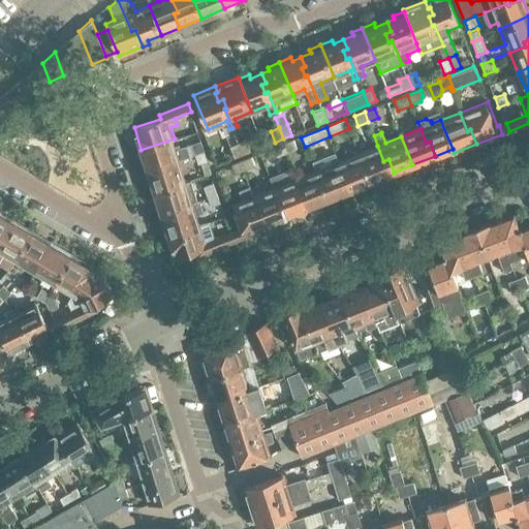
[(141,150),(149,174),(163,168),(161,164),(181,158),(190,155),(187,147),(178,149),(175,138),(141,150)]
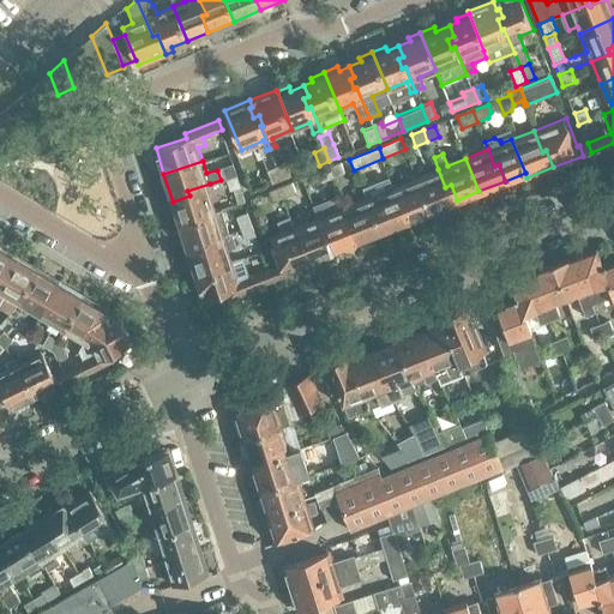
[(282,180),(287,178),(290,176),(284,161),(276,164),(282,180)]
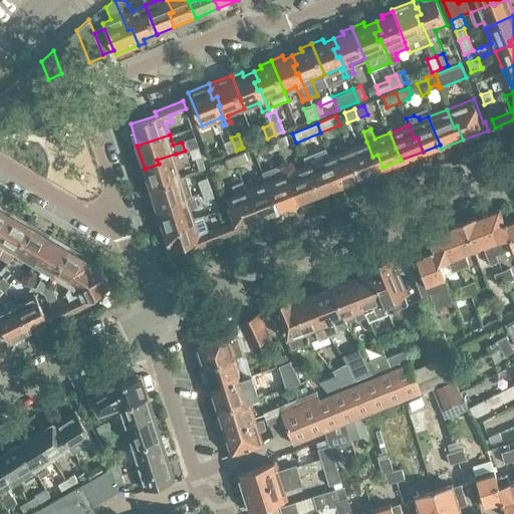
[(189,149),(200,146),(197,136),(186,139),(189,149)]
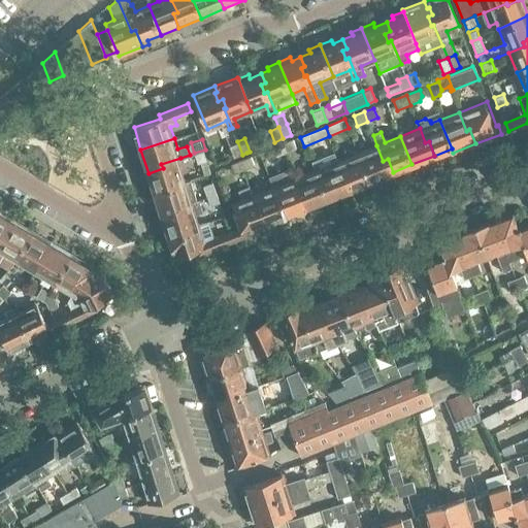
[(293,140),(283,143),(287,154),(296,150),(293,140)]
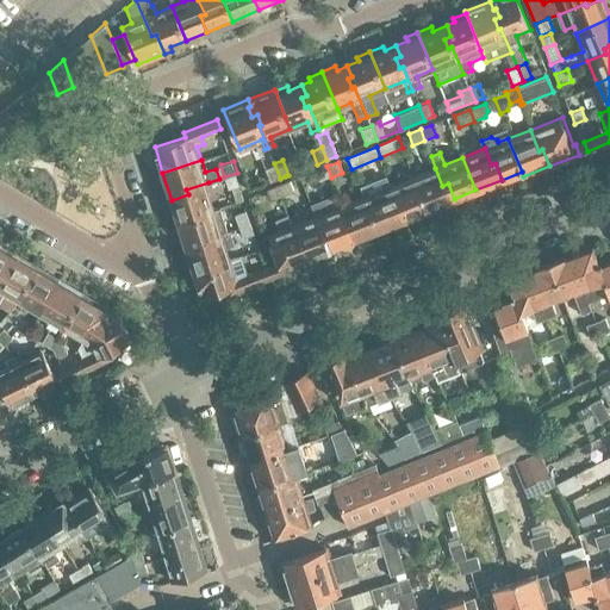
[(280,179),(274,163),(266,167),(271,182),(280,179)]
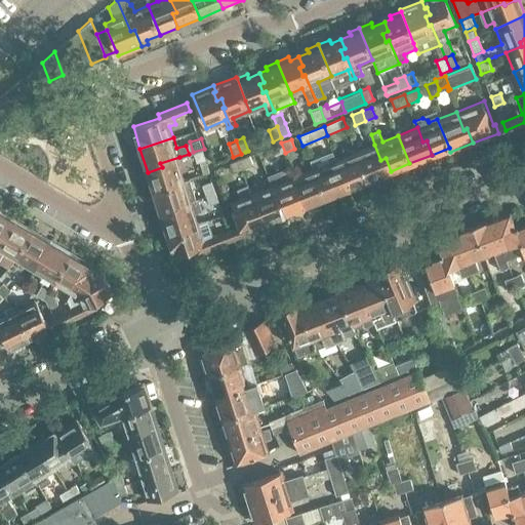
[(285,153),(281,143),(272,147),(275,157),(285,153)]
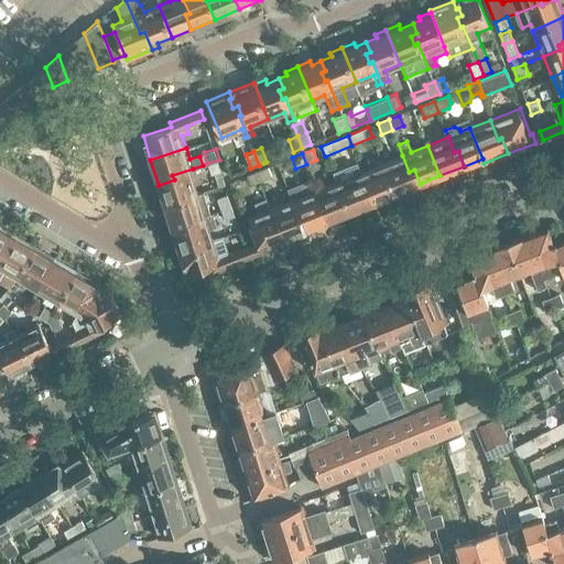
[(409,172),(402,155),(382,163),(394,194),(420,184),(414,170),(409,172)]
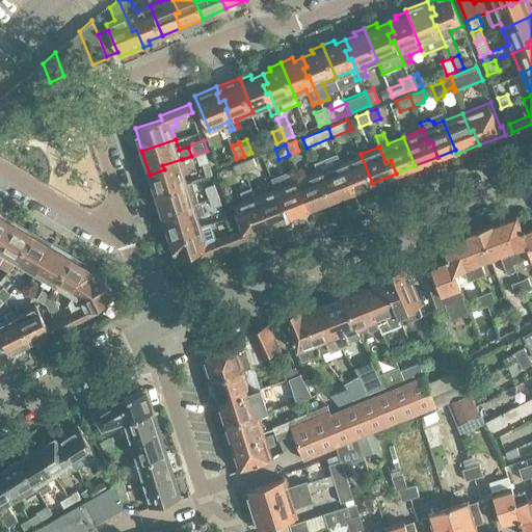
[(207,151),(195,154),(200,164),(210,162),(207,151)]
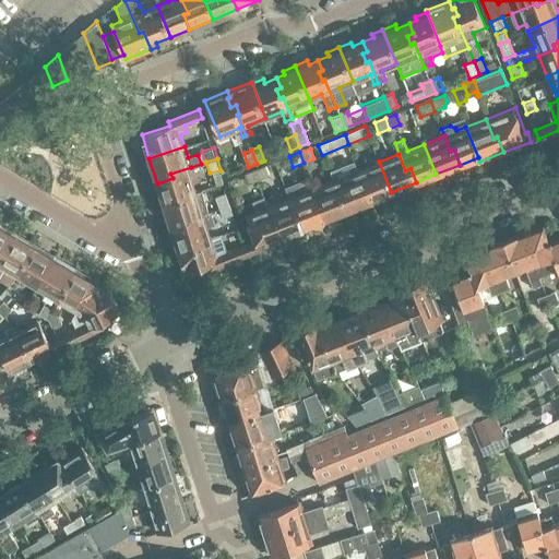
[(391,192),(379,162),(359,169),(366,186),(361,188),(367,202),(391,192)]
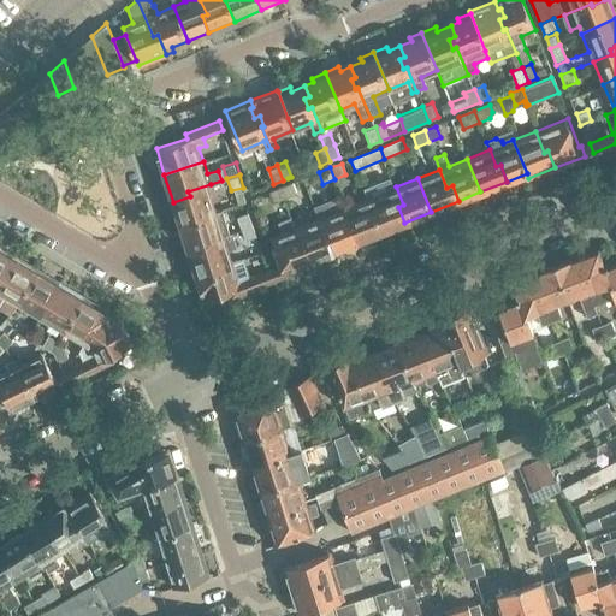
[(294,182),(280,187),(284,197),(297,193),(294,182)]
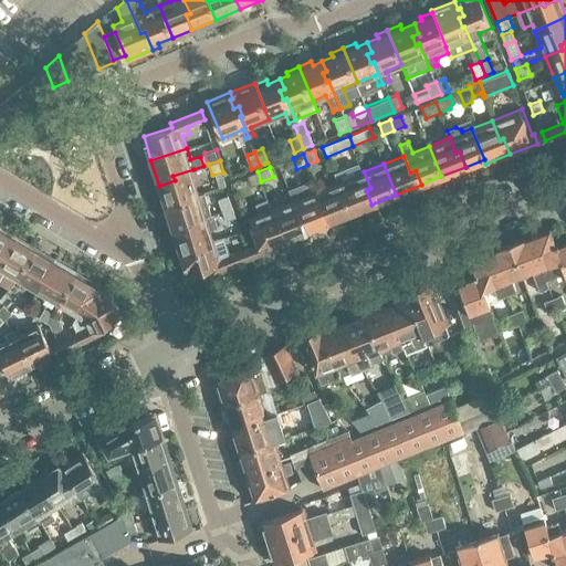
[(166,206),(201,195),(194,169),(173,176),(175,180),(159,186),(166,206)]
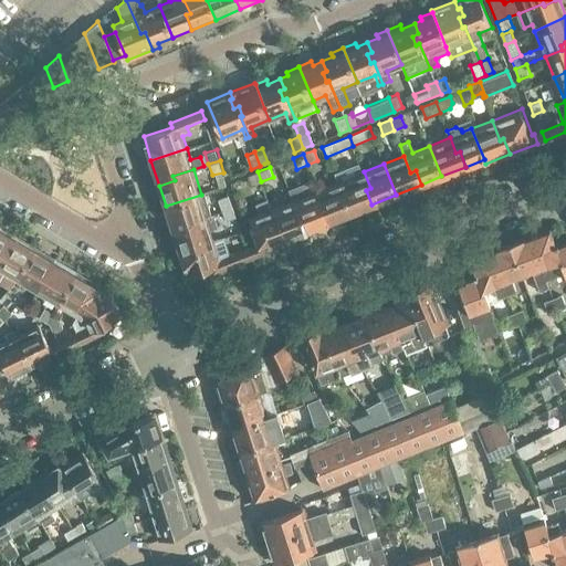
[(261,181),(258,171),(248,175),(251,186),(261,181)]
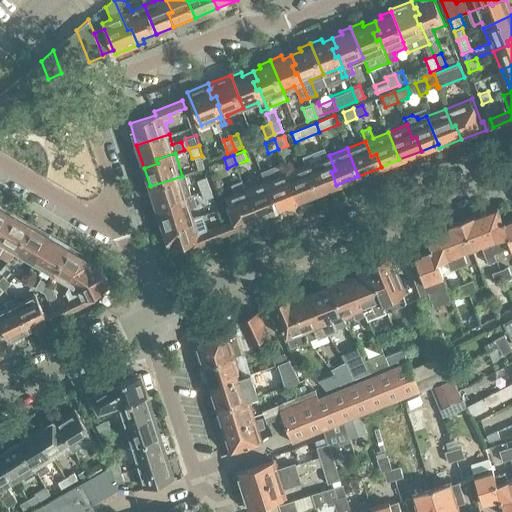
[(329,155),(306,164),(317,192),(336,185),(331,172),(335,170),(329,155)]
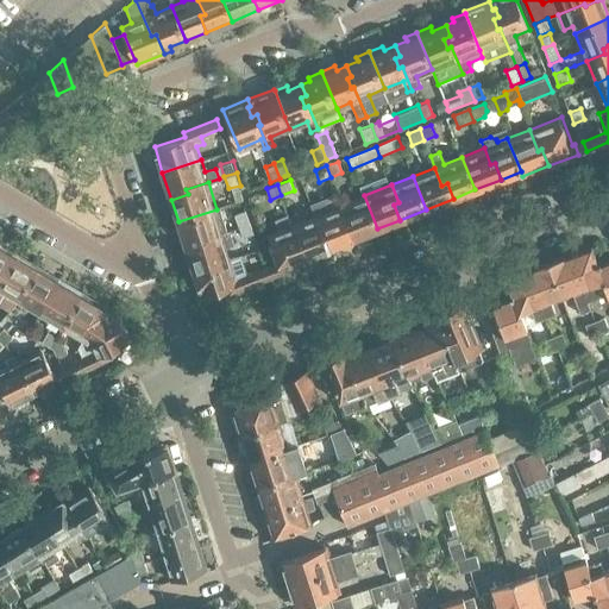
[(364,195),(341,205),(350,223),(344,225),(350,239),(377,228),(364,195)]
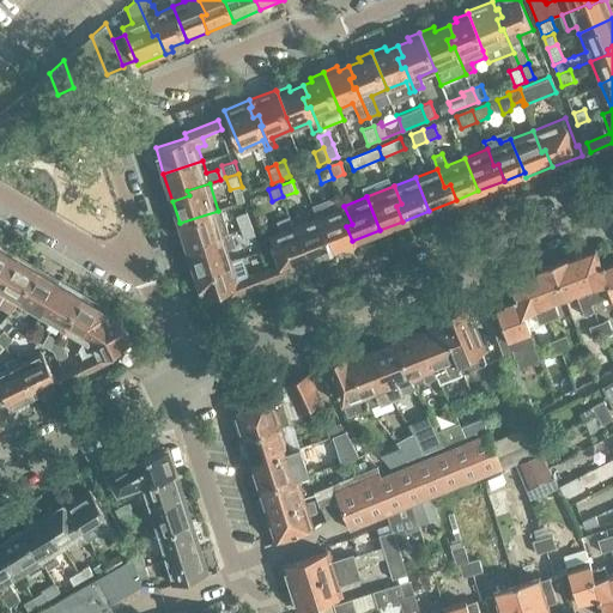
[(352,224),(344,206),(320,216),(333,248),(352,241),(346,226),(352,224)]
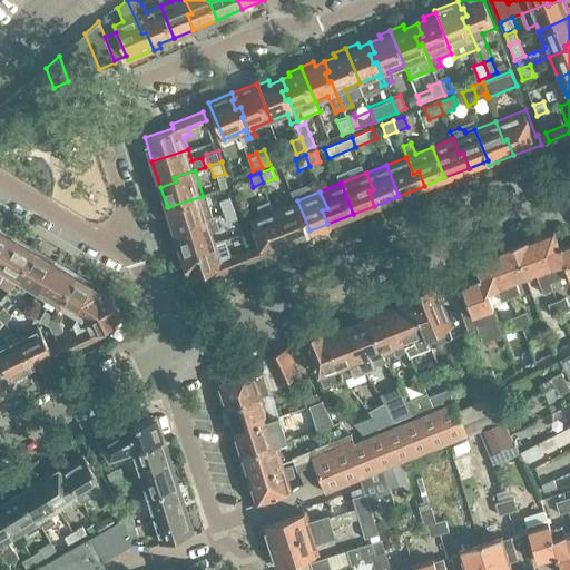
[(218,199),(224,212),(235,208),(229,195),(218,199)]
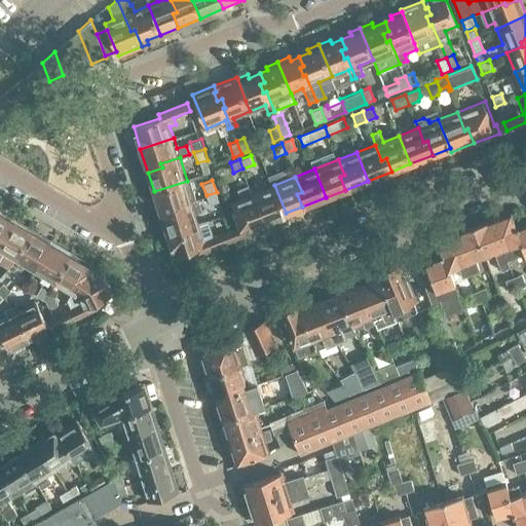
[(154,191),(161,216),(176,212),(175,207),(193,200),(187,181),(154,191)]
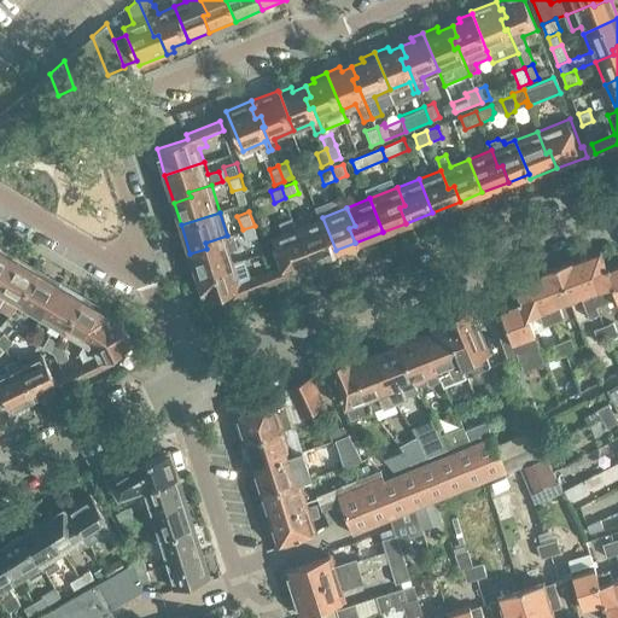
[(270,238),(286,277),(309,268),(302,251),(307,249),(297,227),(296,228),(292,217),(279,222),(283,233),(270,238)]
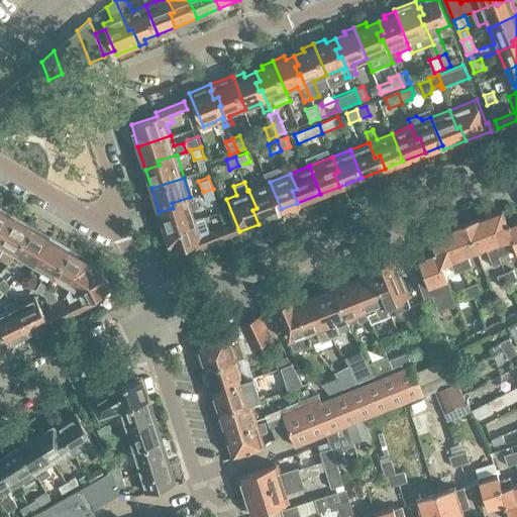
[(270,182),(248,190),(256,208),(252,210),(259,224),(283,214),(281,209),(270,182)]
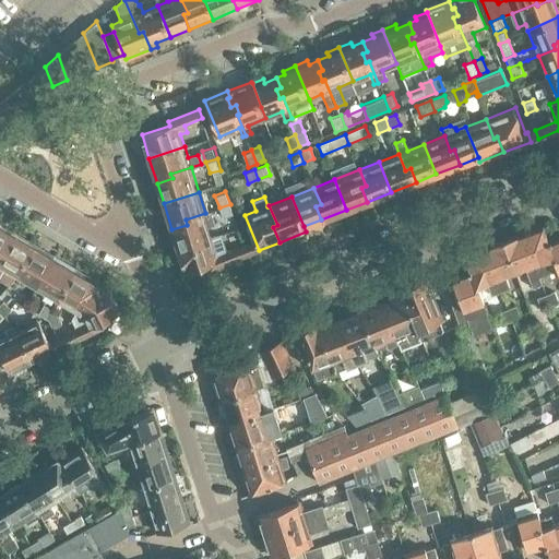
[(219,207),(224,218),(235,214),(230,204),(219,207)]
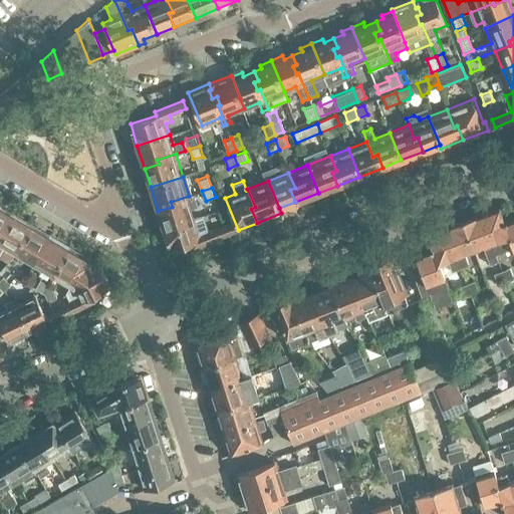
[(158,211),(164,229),(197,219),(194,209),(199,207),(195,194),(189,196),(171,202),(172,207),(158,211)]
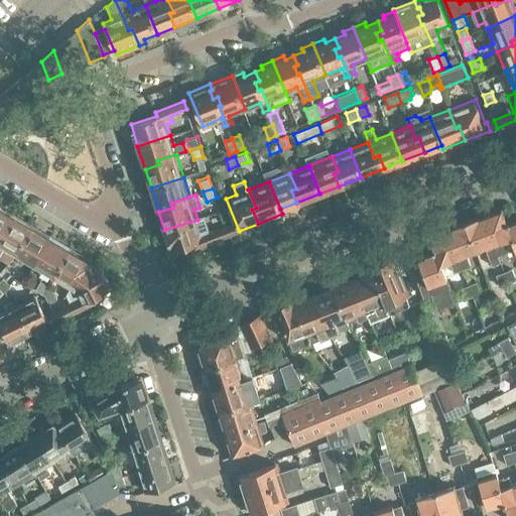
[(222,211),(219,204),(212,206),(214,214),(222,211)]
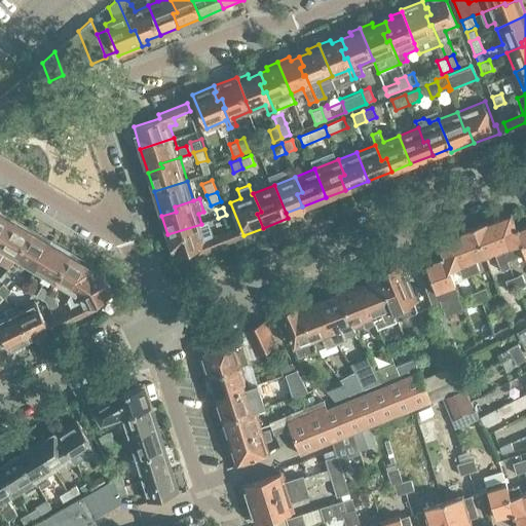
[(1,215),(0,211),(0,210),(0,241),(5,233),(1,231),(8,219),(1,215)]
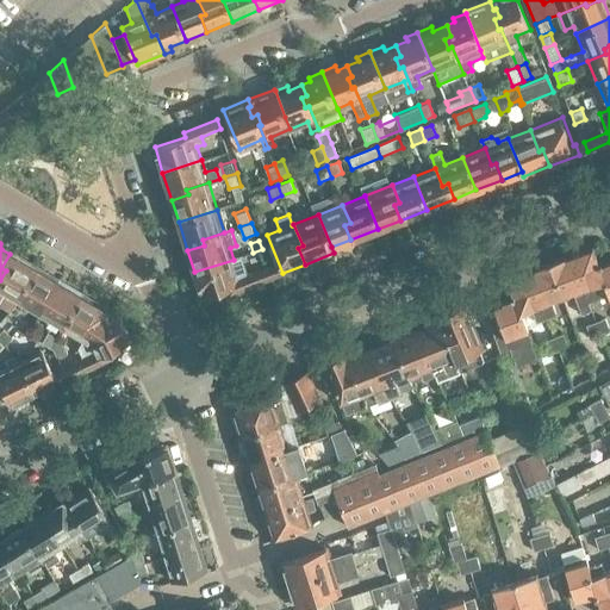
[(592,247),(571,255),(589,304),(609,297),(609,296),(609,294),(599,263),(592,247)]
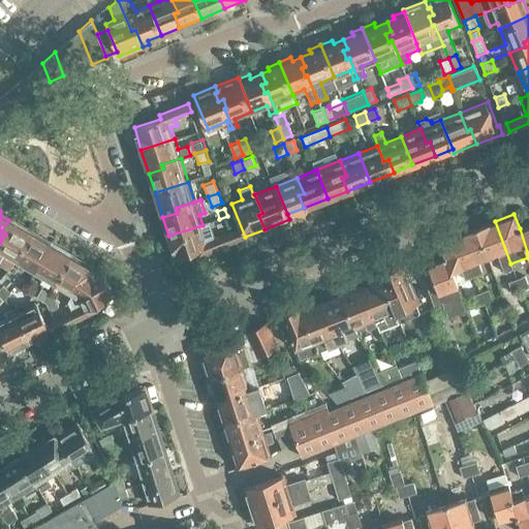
[(0,266),(8,271),(14,262),(32,230),(25,226),(22,227),(8,220),(1,232),(5,235),(0,243),(0,266)]
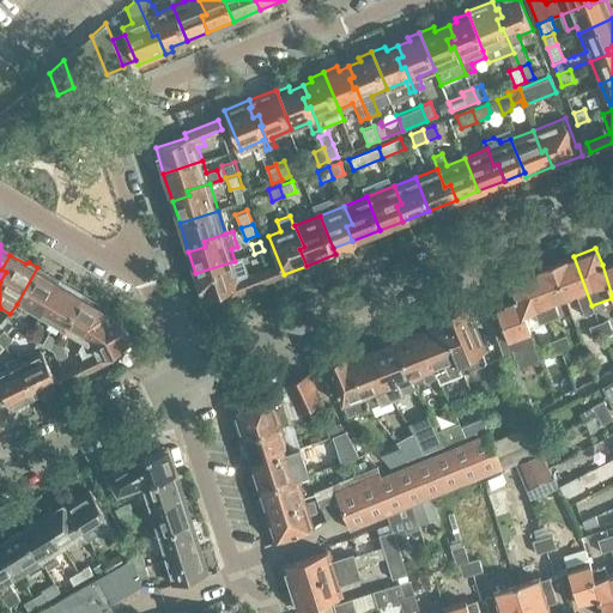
[(574,256),(552,263),(565,301),(580,296),(586,315),(594,311),(592,305),(574,256)]
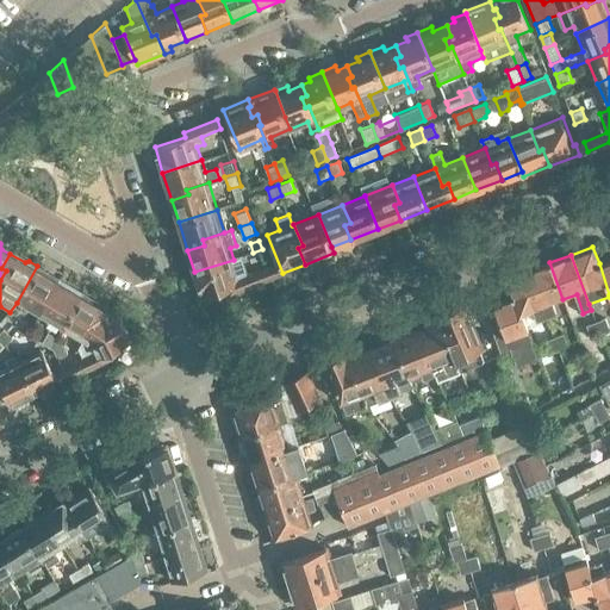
[(194,272),(195,275),(201,294),(200,294),(201,298),(206,297),(205,296),(231,287),(234,292),(278,274),(273,260),(247,271),(243,260),(235,263),(234,260),(194,272)]
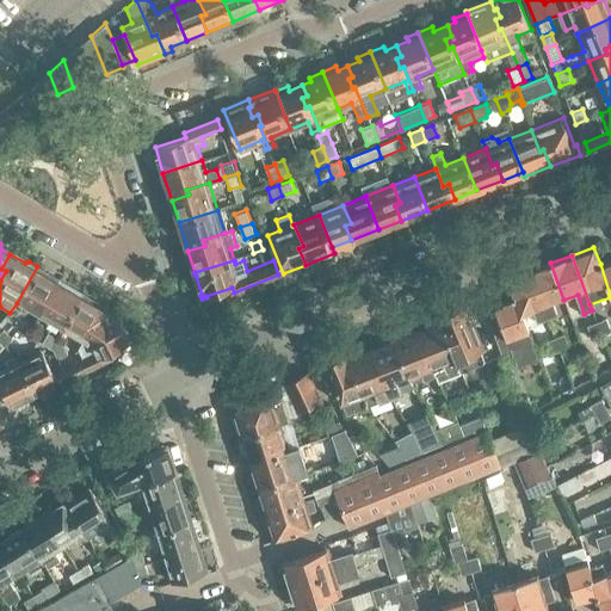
[(610,261),(603,265),(602,263),(600,264),(610,295),(610,296),(610,297),(610,301),(610,261)]
